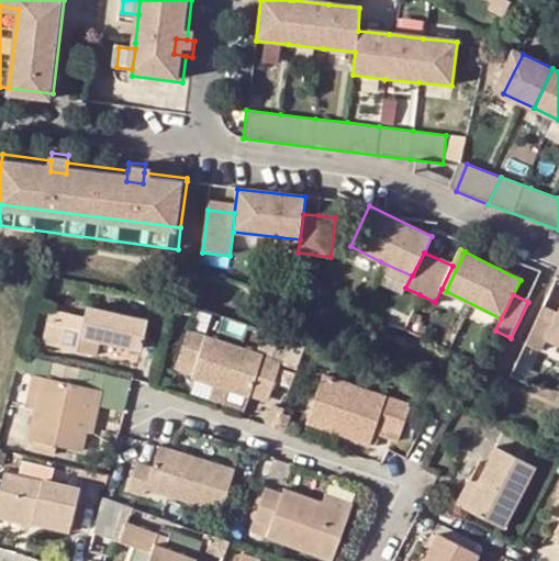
[(78,338),(96,343),(137,351),(145,322),(86,307),(84,320),(64,315),(55,349),(75,354),(78,338)]
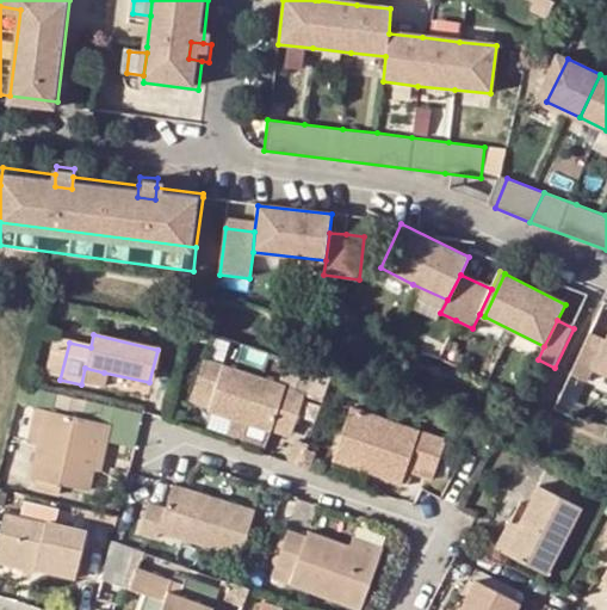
[(586,383),(593,369),(605,344),(589,337),(570,376),(586,383)]
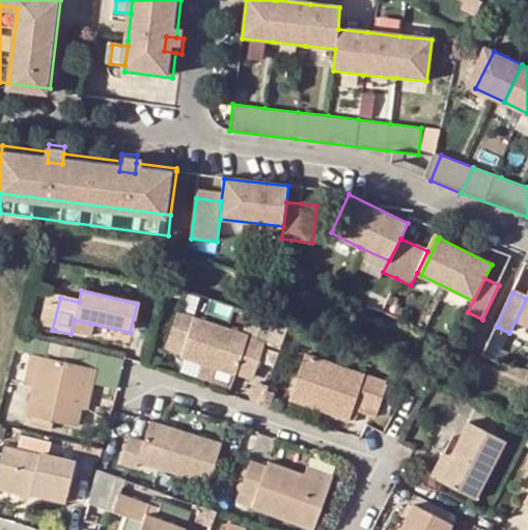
[(39,327),(52,330),(60,298),(49,295),(39,327)]
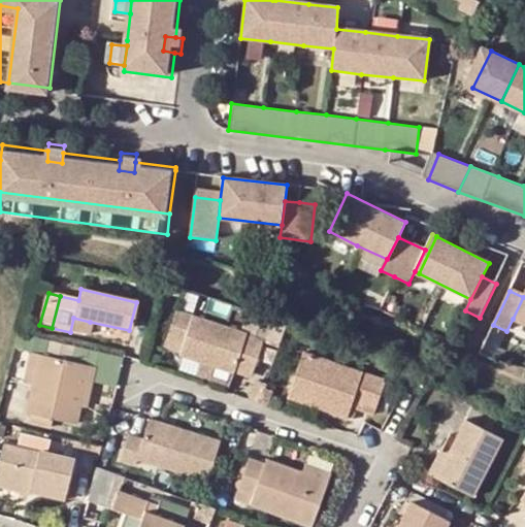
[(524,294),(523,297),(513,319),(524,325),(524,294)]
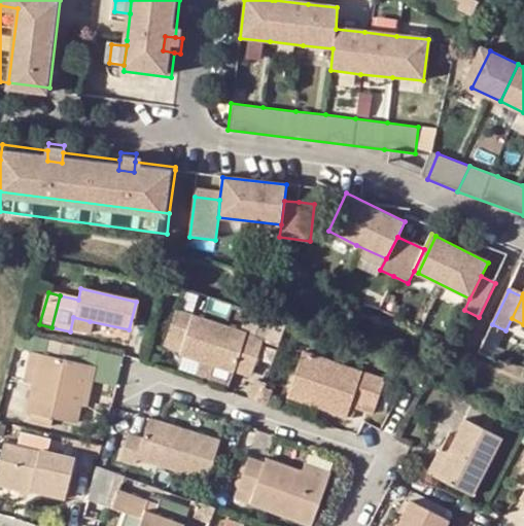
[(377,311),(382,301),(372,296),(367,307),(377,311)]
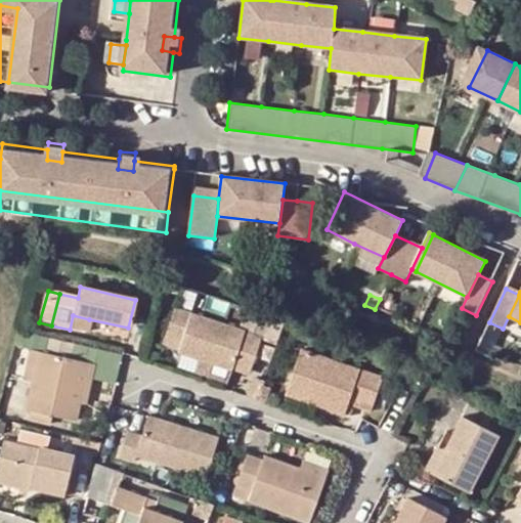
[(177,309),(168,337),(184,342),(181,353),(180,354),(231,373),(234,364),(249,371),(260,337),(177,309)]
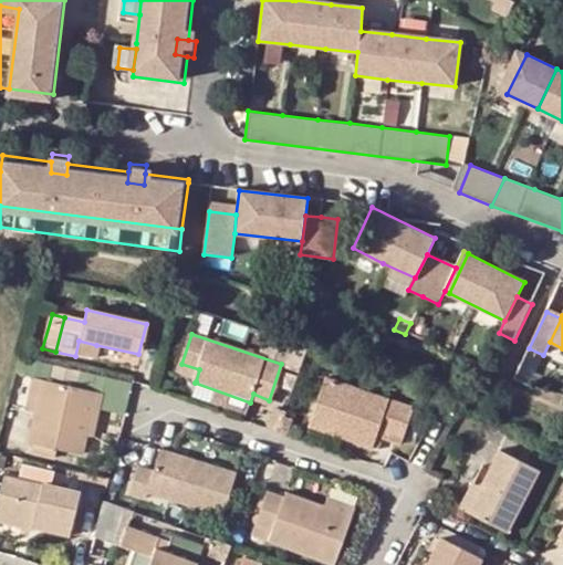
[(79,341),(75,356),(93,361),(96,345),(79,341)]
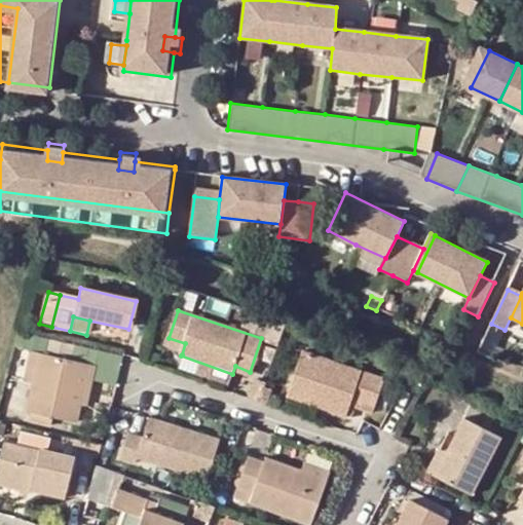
[(182,354),(185,343),(169,338),(165,348),(182,354)]
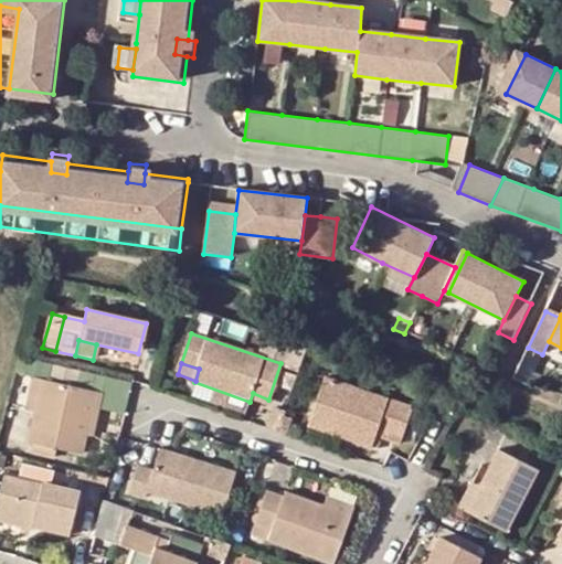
[(23,407),(34,410),(41,380),(30,378),(23,407)]
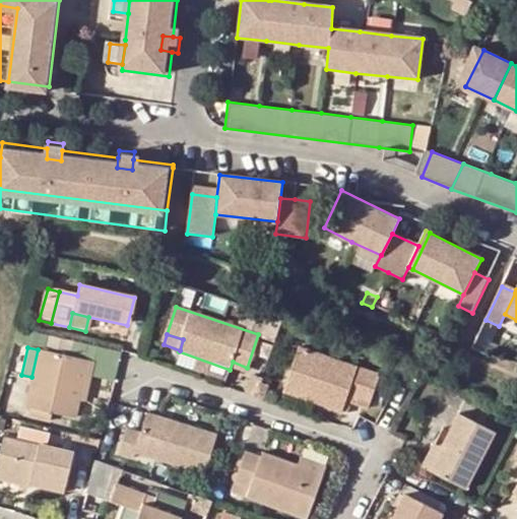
[(368,403),(377,375),(299,347),(286,383),(325,397),(322,405),(341,412),(348,396),(368,403)]
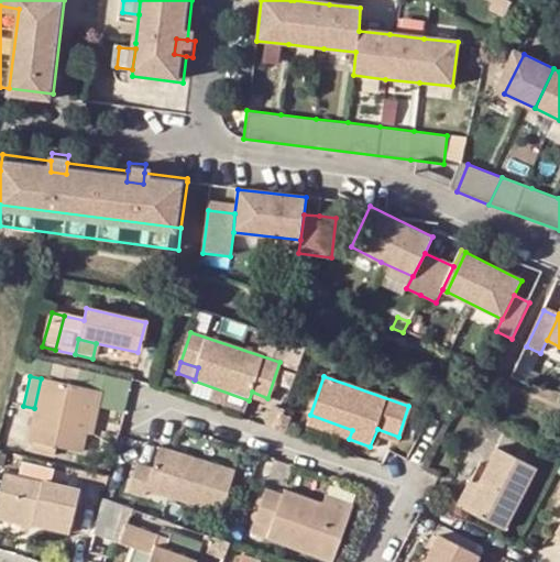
[(101,392),(41,378),(34,408),(26,440),(79,452),(85,432),(90,406),(97,408),(101,392)]
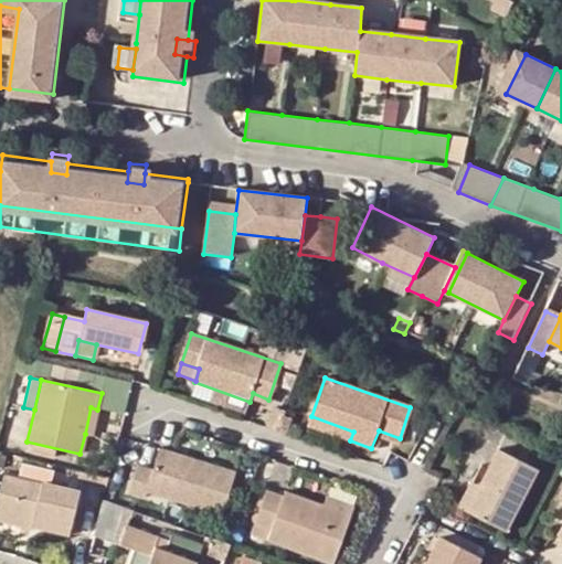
[(266,407),(268,400),(253,393),(250,402),(266,407)]
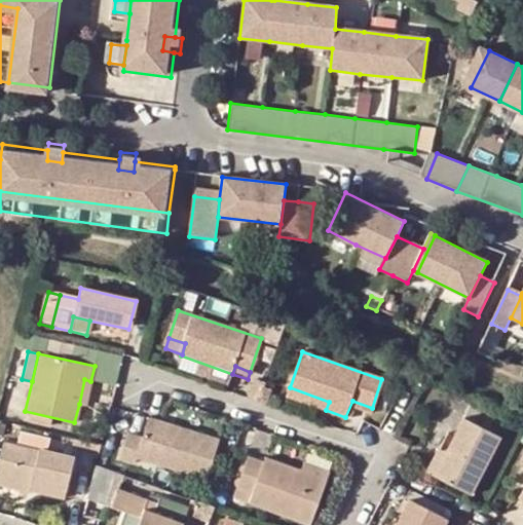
[(90,381),(84,379),(79,404),(85,406),(90,381)]
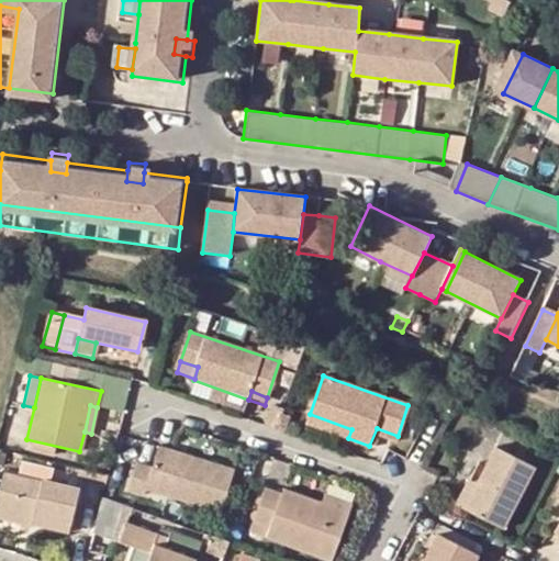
[(348,438),(351,429),(310,414),(305,424),(348,438)]
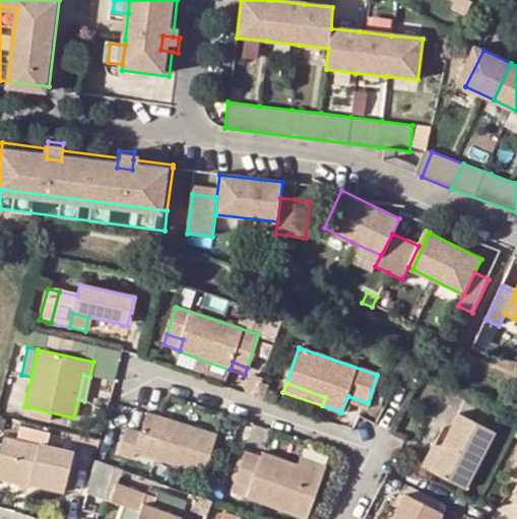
[(157,417),(145,414),(138,434),(125,430),(117,454),(132,460),(133,455),(202,477),(215,438),(157,417)]
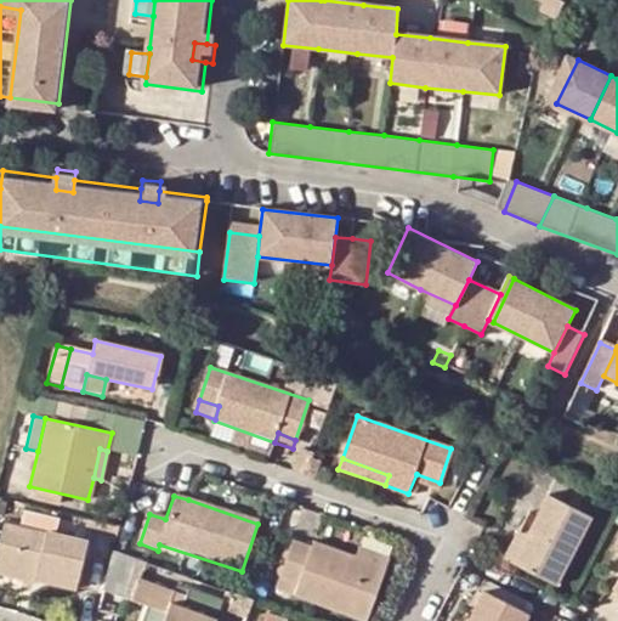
[(555,587),(591,518),(553,496),(529,537),(515,565),(555,587)]
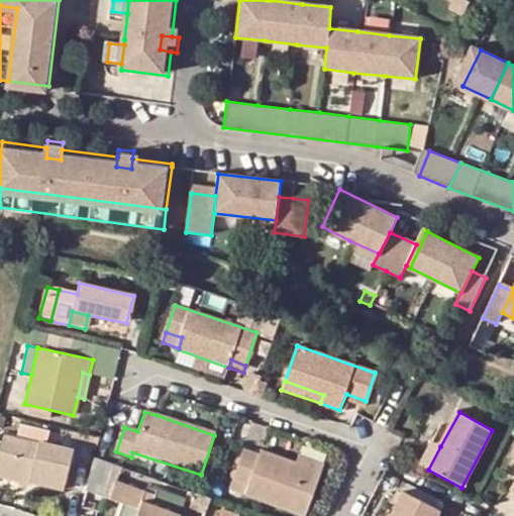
[(38,446),(3,437),(0,448),(0,478),(29,485),(30,481),(64,490),(74,451),(39,441),(38,446)]
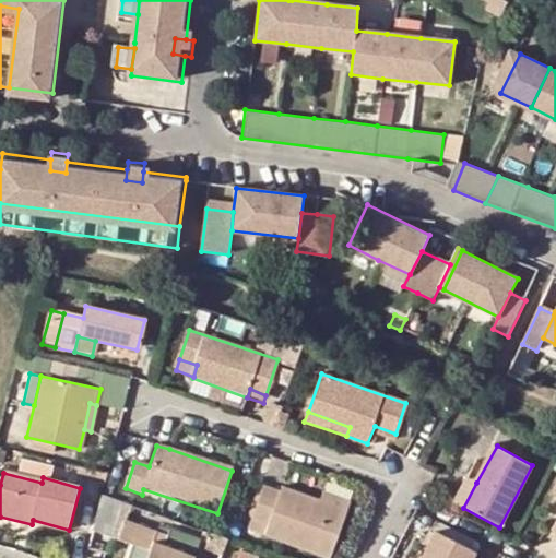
[(324,475),(318,497),(345,506),(353,484),(324,475)]
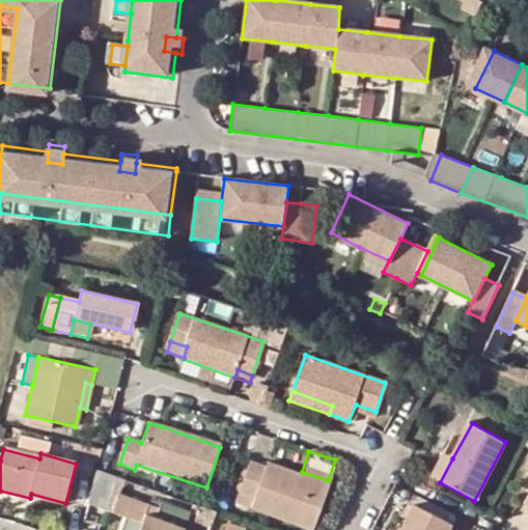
[(432,478),(440,482),(452,458),(444,453),(432,478)]
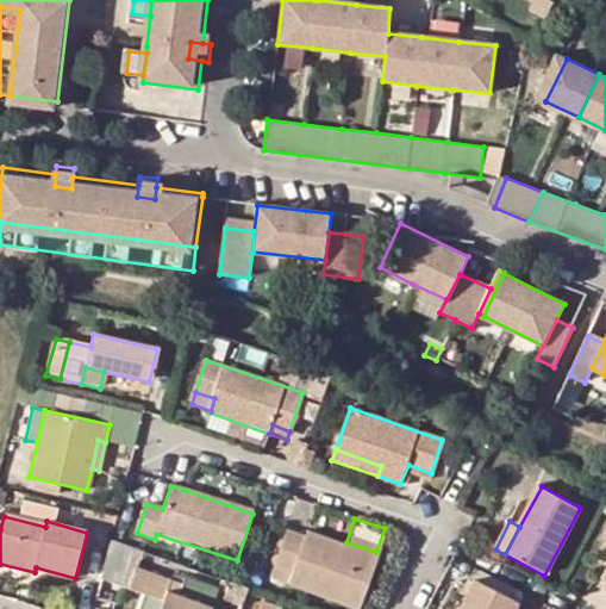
[(291,567),(286,579),(358,604),(376,552),(347,542),(305,528),(303,535),(285,529),(273,561),(291,567)]
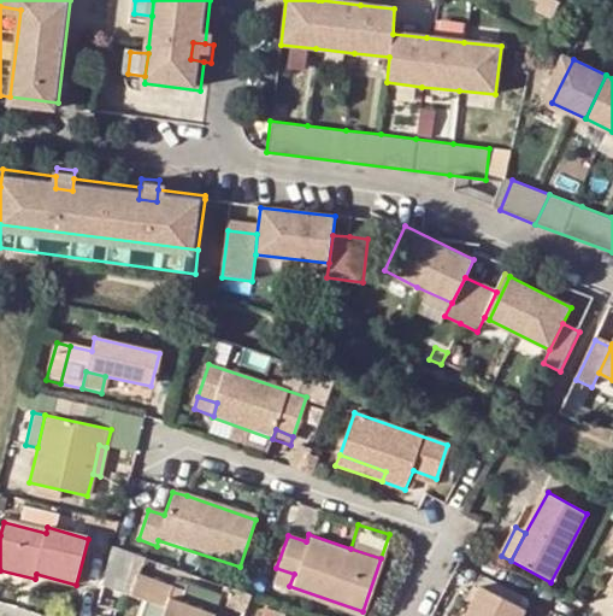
[(130,592),(145,597),(164,604),(159,615),(211,615),(198,610),(202,598),(136,576),(130,592)]
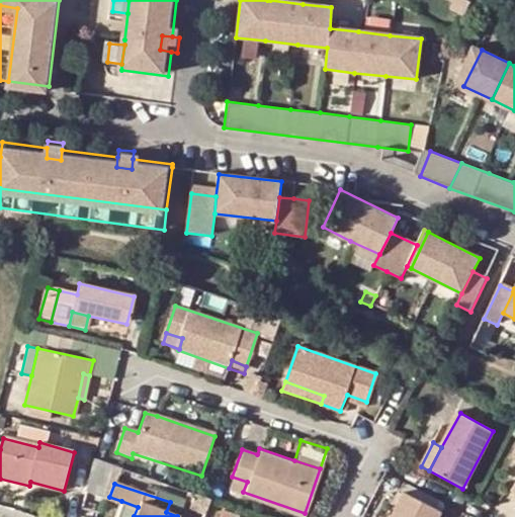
[(436,516),(439,511),(404,493),(391,516),(436,516)]
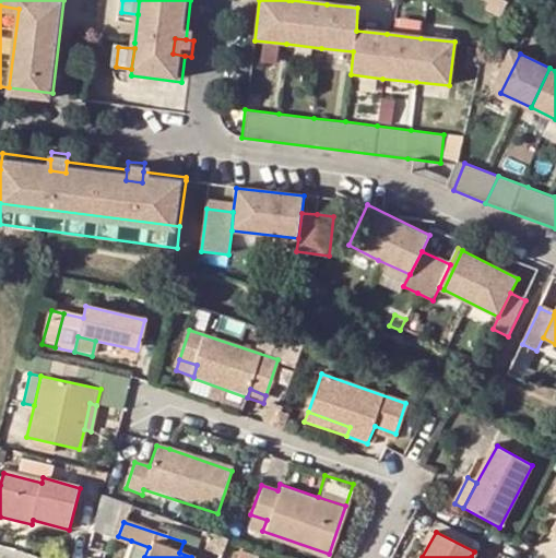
[(144,557),(149,547),(131,541),(125,557),(144,557)]
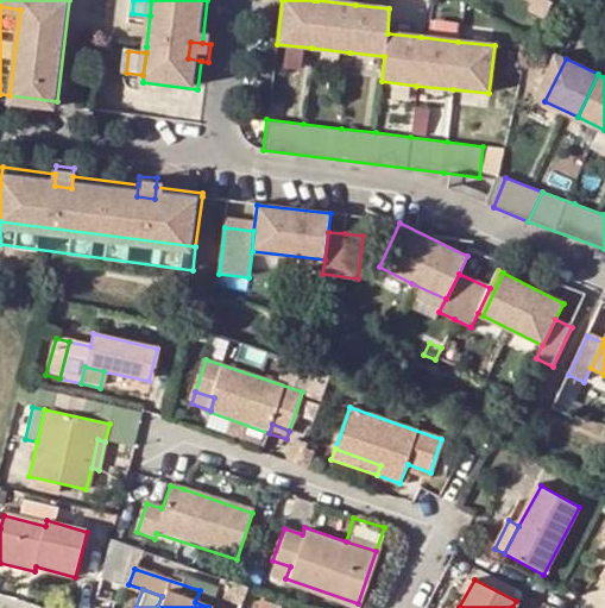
[(200,590),(195,602),(208,607),(213,595),(200,590)]
